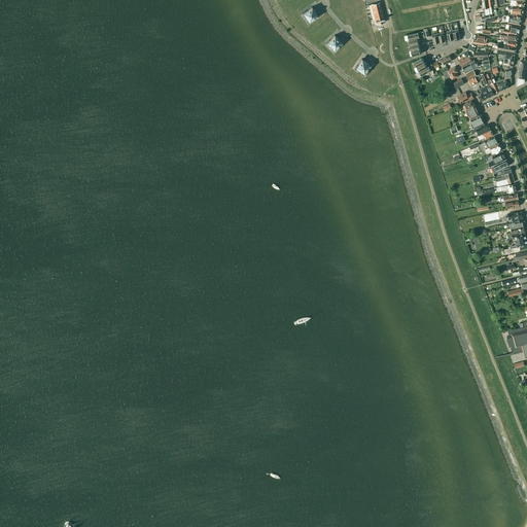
[(489,14),(489,13),(487,0),(481,0),(483,8),(484,12),(480,13),(475,15),(476,19),(481,16),(489,14)]
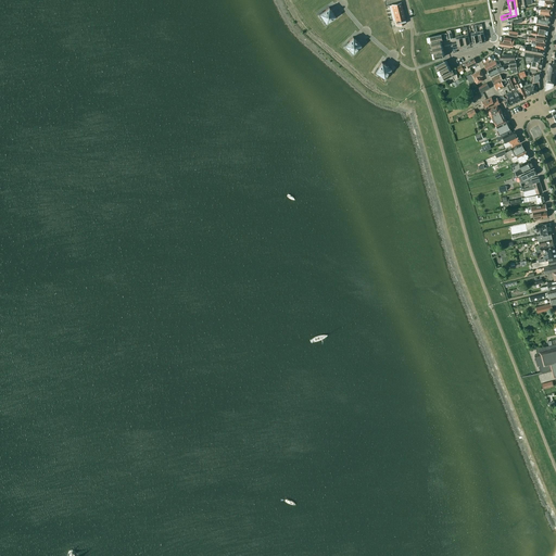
[(401,2),(400,2),(390,5),(389,5),(392,20),(393,20),(395,26),(405,23),(401,2)]
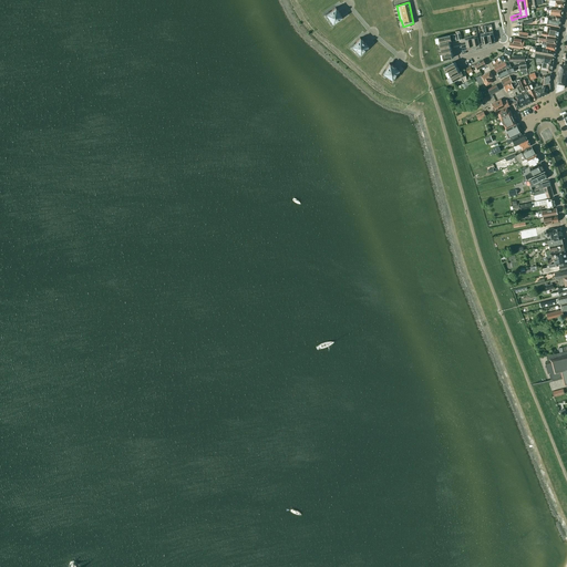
[(325,13),(329,19),(338,12),(336,8),(336,7),(325,13)]
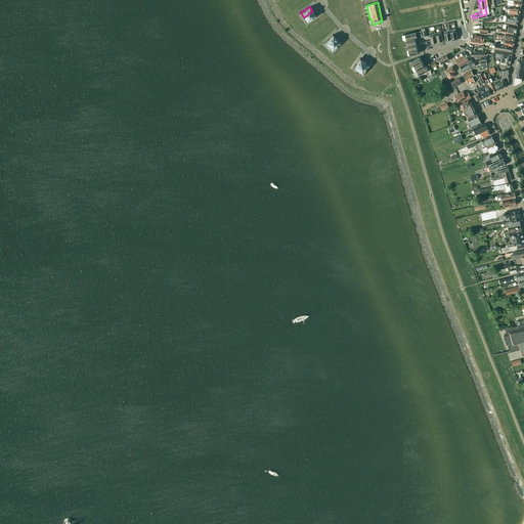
[(519,14),(521,7),(510,6),(509,12),(519,14)]
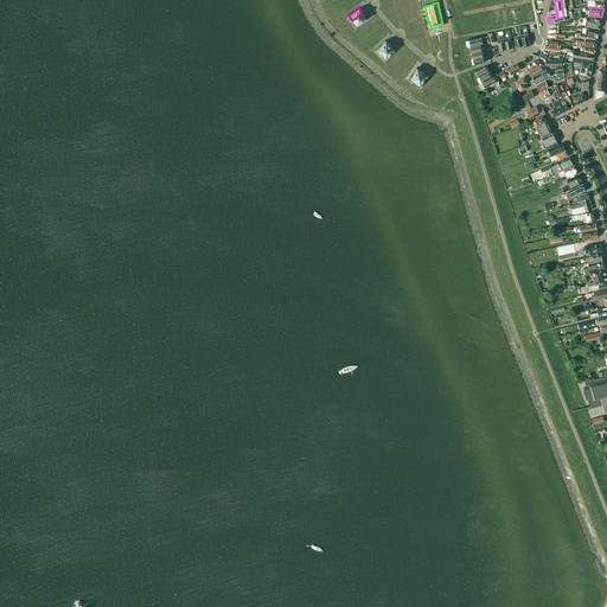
[(362,13),(352,20),(356,26),(366,18),(366,17),(365,18),(362,13)]
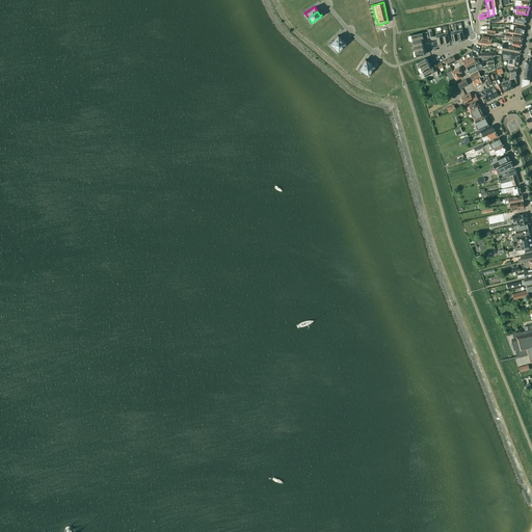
[(523,35),(525,27),(516,25),(514,32),(513,32),(514,30),(508,29),(504,29),(503,32),(523,35)]
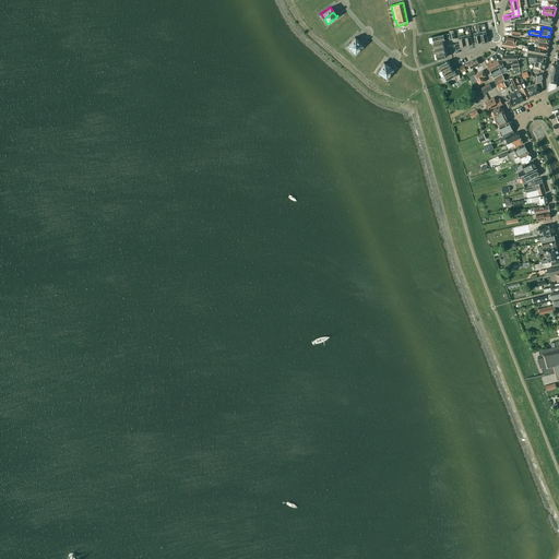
[(479,32),(482,44),(488,43),(486,31),(479,32)]
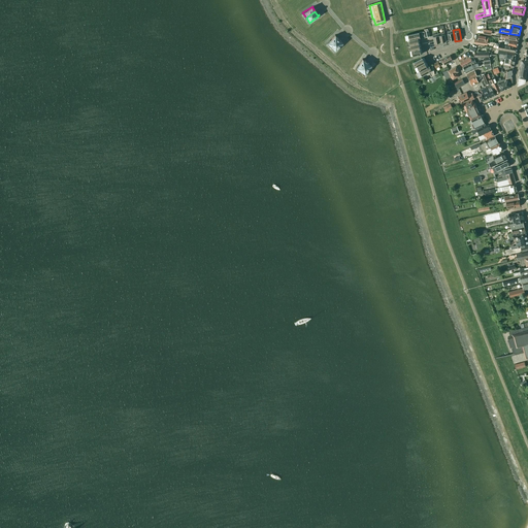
[(450,42),(455,41),(453,30),(447,31),(450,42)]
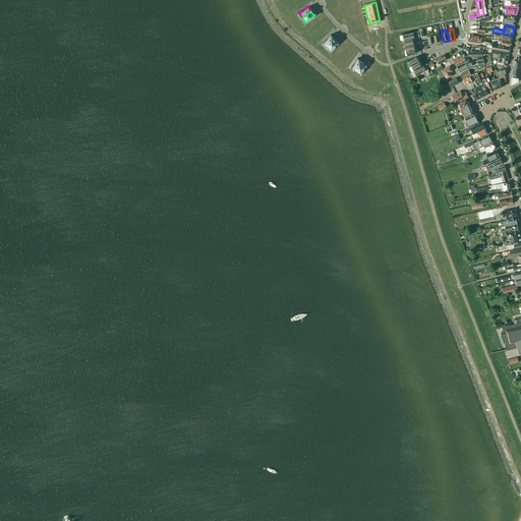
[(413,38),(414,38),(420,37),(418,31),(403,34),(402,35),(403,40),(413,38)]
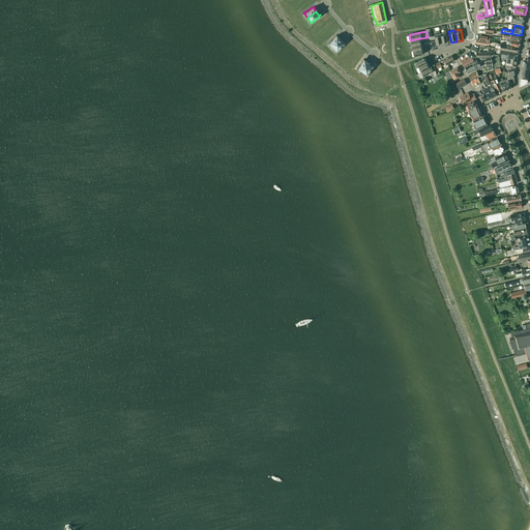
[(446,32),(440,33),(442,45),(448,43),(446,32)]
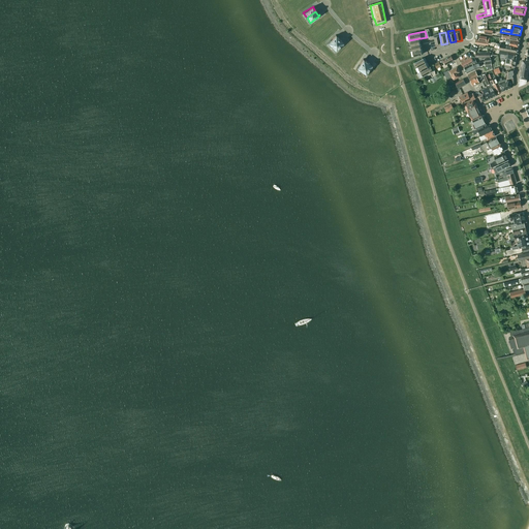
[(441,44),(439,33),(433,34),(435,45),(441,44)]
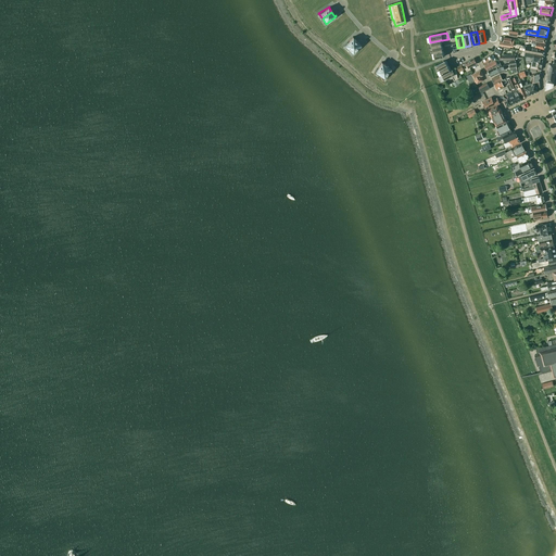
[(354,37),(353,36),(343,45),(353,54),(362,45),(361,45),(353,38),(354,37)]
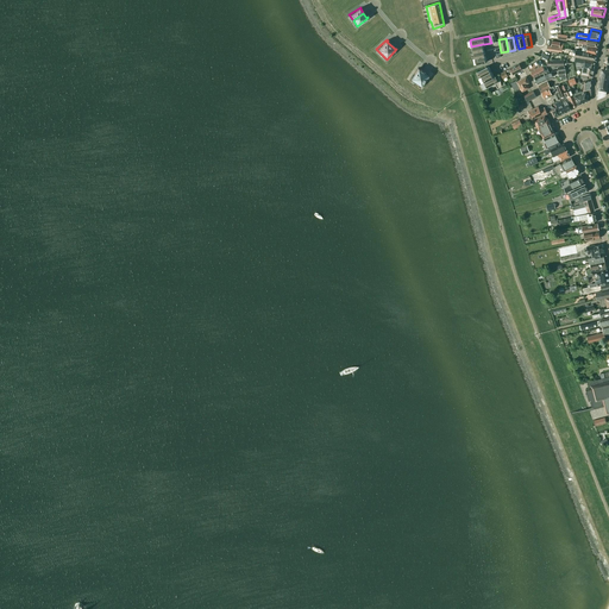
[(595,60),(596,54),(576,50),(575,56),(595,60)]
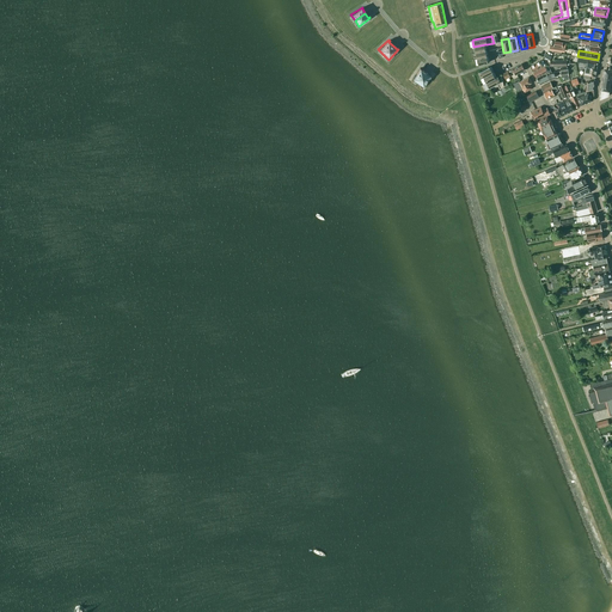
[(611,56),(611,57),(610,62),(611,62),(610,65),(610,69),(606,69),(604,71),(605,71),(601,89),(610,91),(611,78),(611,56)]
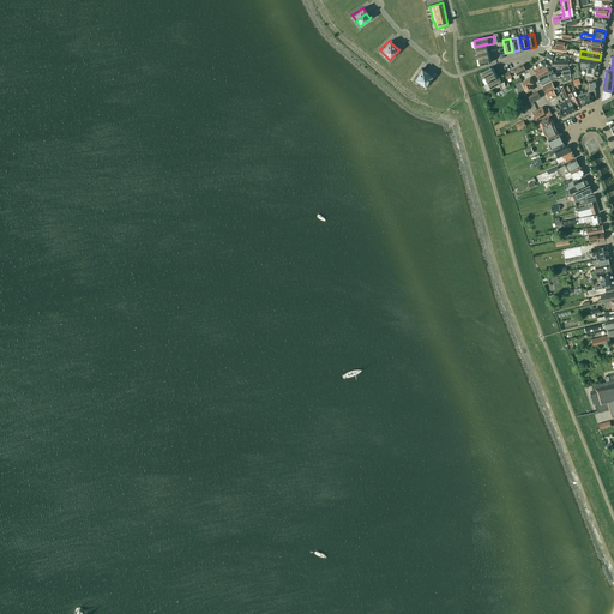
[(535,71),(547,65),(545,60),(542,61),(533,66),(535,71)]
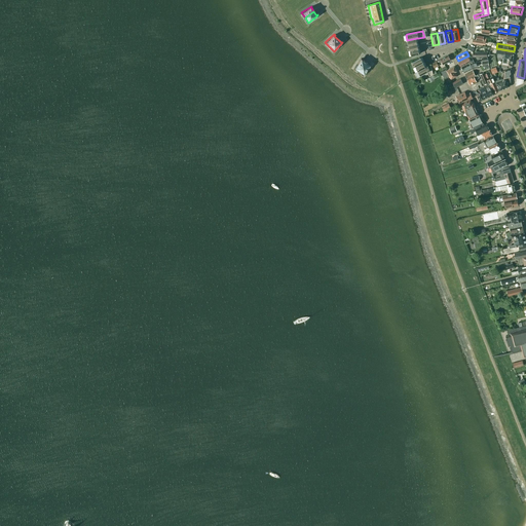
[(439,66),(438,64),(442,62),(443,65),(451,61),(448,55),(437,61),(431,63),(435,68),(439,66)]
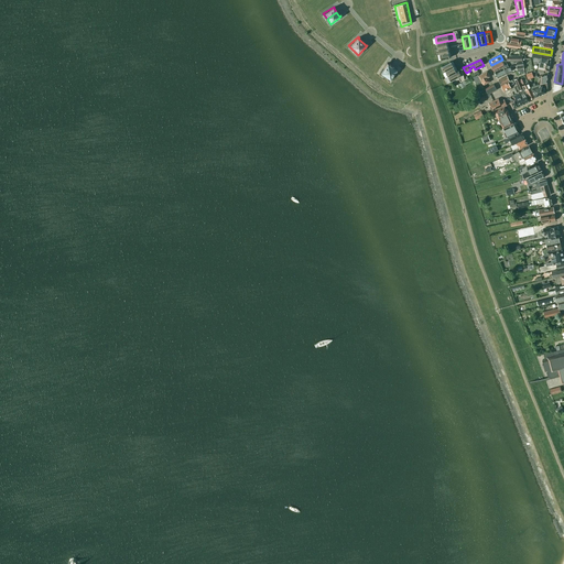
[(548,71),(550,62),(533,60),(533,61),(539,62),(539,61),(540,62),(538,69),(538,74),(539,74),(539,73),(543,74),(544,71),(548,71)]
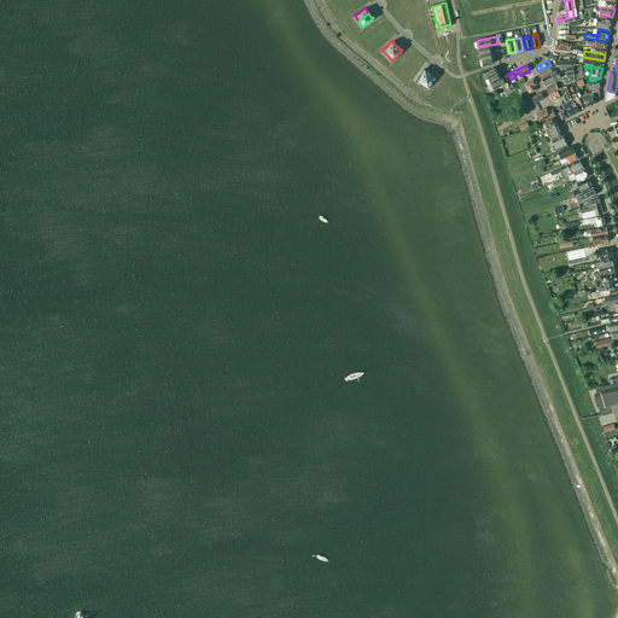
[(485,73),(488,77),(499,73),(495,66),(485,71),(485,73)]
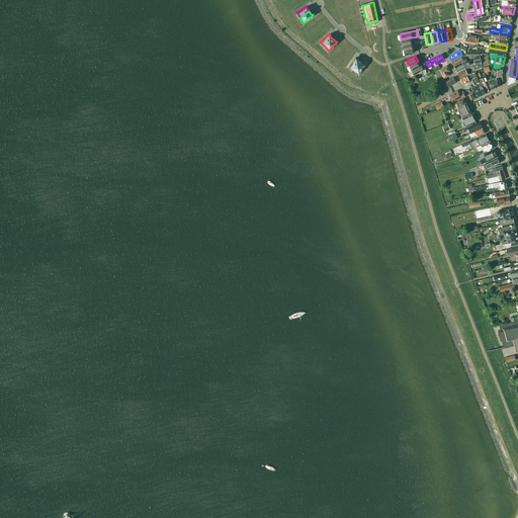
[(459,57),(451,61),(453,65),(458,63),(459,64),(463,62),(466,62),(467,62),(464,56),(461,56),(459,56),(459,57)]
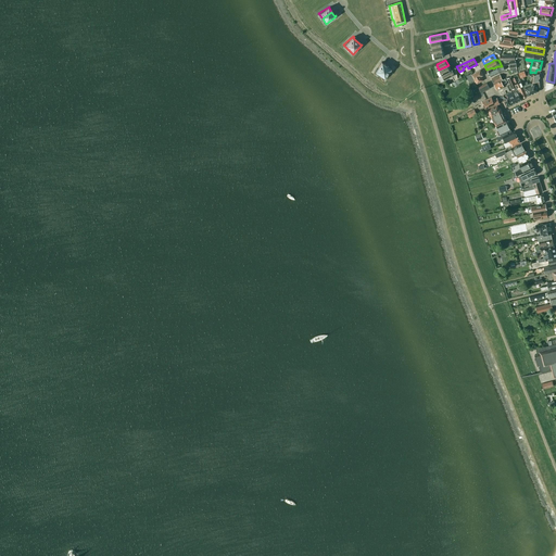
[(374,72),(379,75),(386,65),(382,63),(382,62),(381,61),(374,72)]
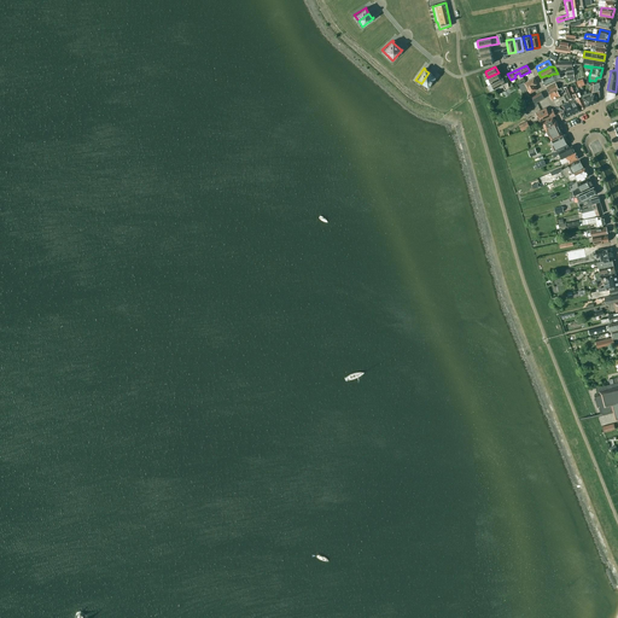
[(429,73),(421,83),(427,88),(436,76),(435,75),(433,76),(429,73)]
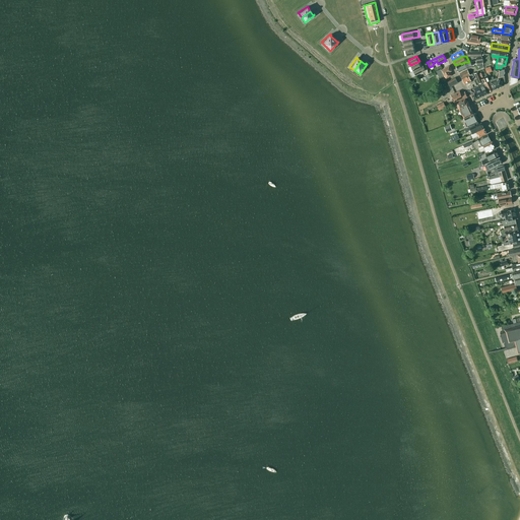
[(419,61),(410,65),(412,70),(421,65),(419,61)]
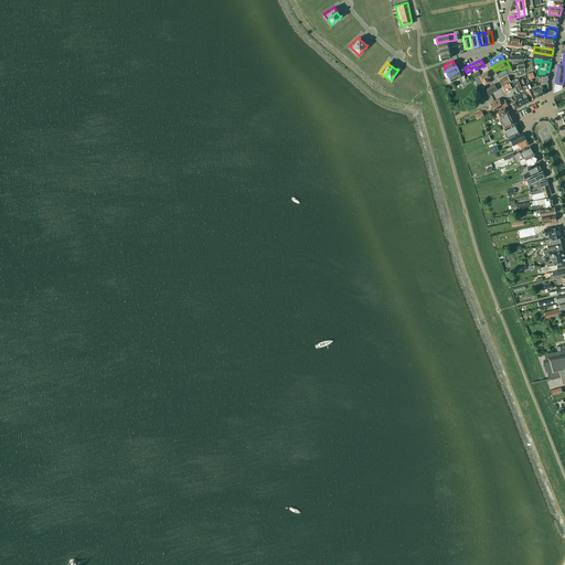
[(501,70),(496,72),(498,77),(507,73),(513,70),(511,67),(509,67),(505,67),(501,70)]
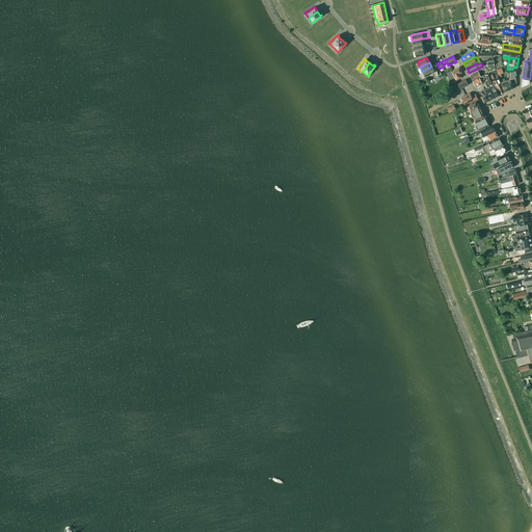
[(431,67),(422,72),(425,77),(425,76),(432,73),(434,77),(437,75),(435,64),(431,67)]
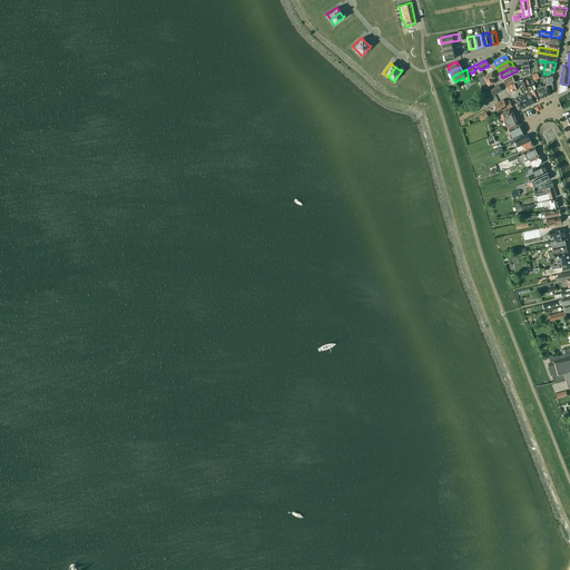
[(495,82),(493,78),(494,77),(492,71),(482,77),(483,78),(484,77),(485,80),(484,80),(483,79),(480,81),(481,85),(487,81),(489,86),(495,82)]
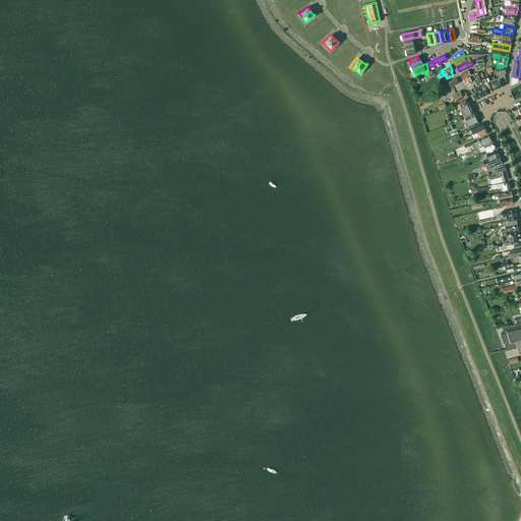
[(462,78),(470,74),(468,70),(460,73),(462,78)]
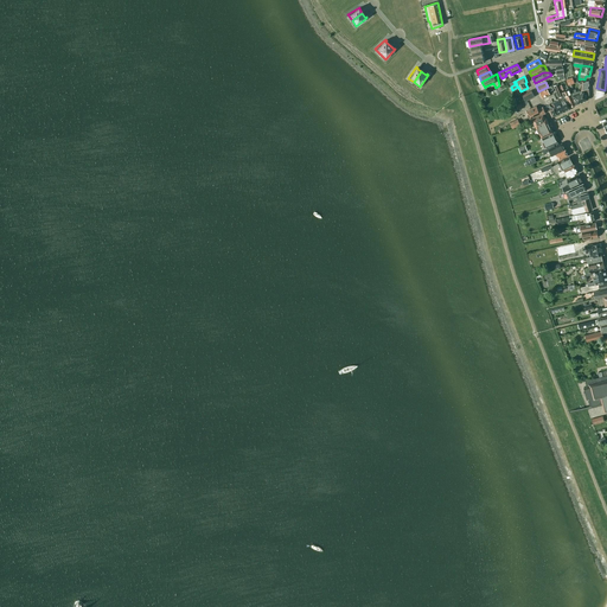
[(553,103),(555,107),(558,114),(572,108),(564,96),(563,96),(558,83),(554,85),(555,88),(557,91),(554,94),(556,98),(557,98),(558,100),(553,103)]
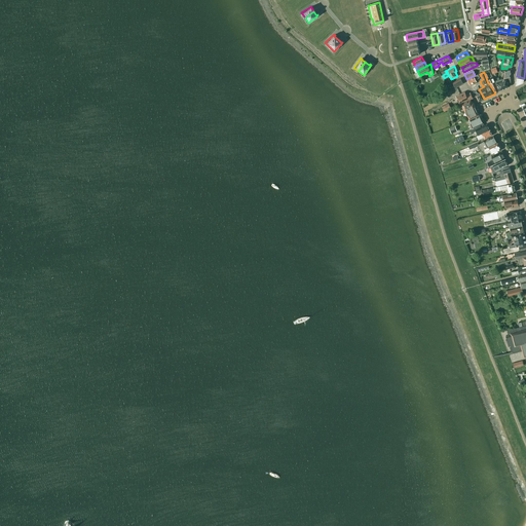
[(481,76),(480,74),(480,73),(478,74),(467,79),(470,84),(477,81),(475,79),(479,77),(481,76)]
